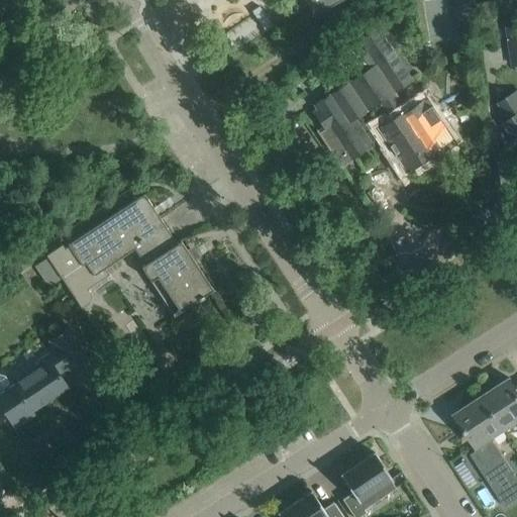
[(9,0),(0,0),(0,8),(1,11),(12,7),(9,0)]
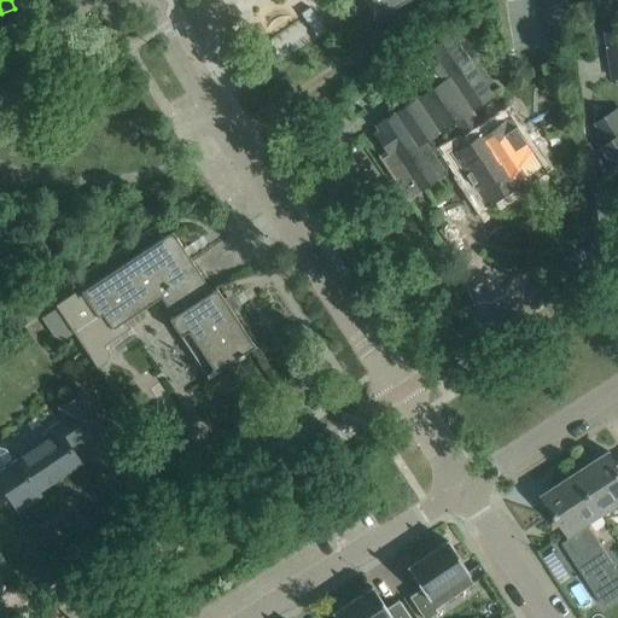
[(363,0),(374,19),(409,0),(363,0)]
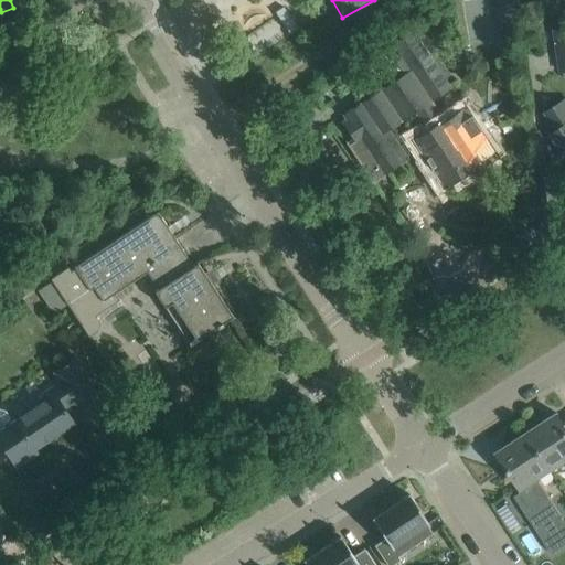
[(284,7),(275,12),(289,35),(298,29),(284,7)]
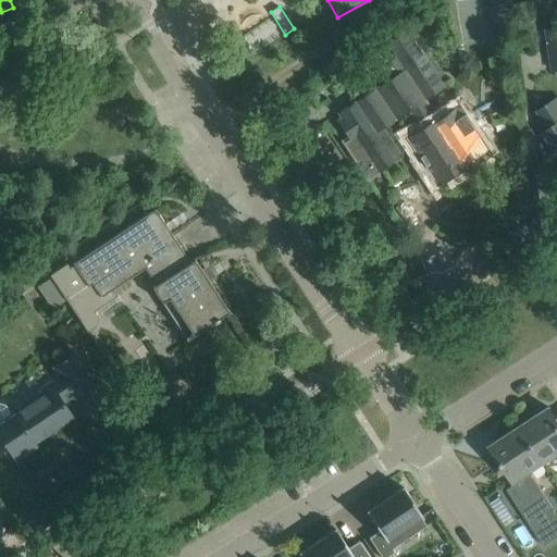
[(344,146),(364,175),(374,168),(379,174),(403,158),(382,127),(408,110),(420,128),(406,137),(430,173),(428,175),(436,189),(443,185),(441,182),(455,172),(458,178),(472,169),(463,157),(470,152),(474,157),(477,155),(478,152),(479,151),(480,148),(481,146),(481,143),(481,139),(480,136),(479,133),(477,131),(474,128),(472,126),(458,141),(455,143),(437,116),(436,116),(424,99),(444,86),(434,73),(441,69),(412,26),(381,47),(398,73),(347,107),(350,112),(336,121),(350,141),(344,146)]
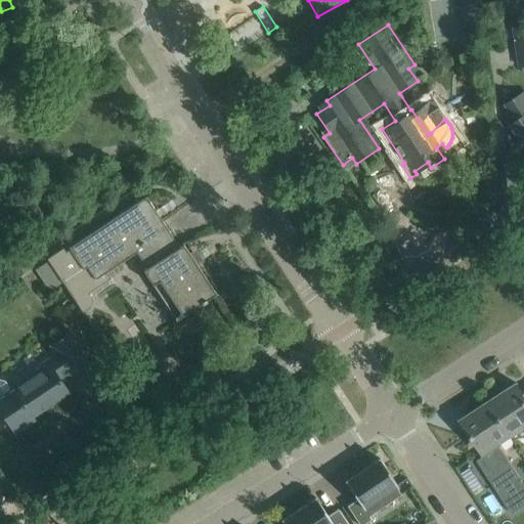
[(519,68),(523,67),(523,26),(513,28),(519,68)]
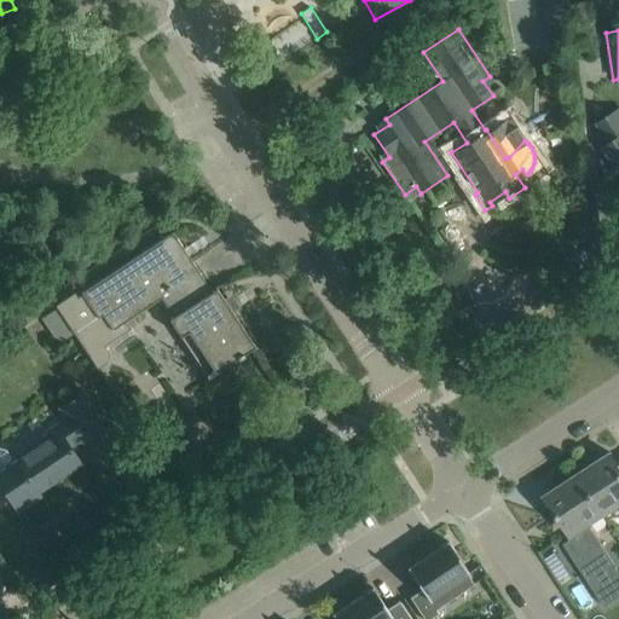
[(618,110),(597,125),(609,144),(603,148),(618,171),(618,110)]
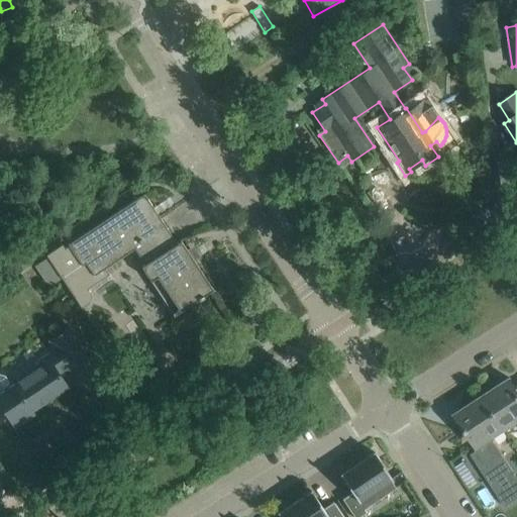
[(126,204),(47,259),(61,279),(81,309),(89,303),(92,297),(87,289),(97,282),(109,275),(104,268),(133,248),(140,259),(144,264),(141,266),(150,281),(157,277),(180,311),(198,299),(199,300),(204,297),(203,295),(212,289),(194,261),(187,249),(181,240),(176,242),(143,193),(126,204)]
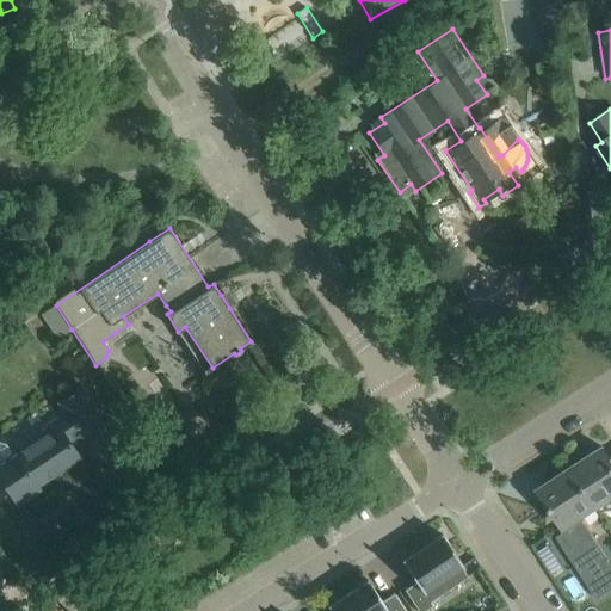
[(55,303),(39,314),(57,339),(72,329),(56,306),(55,303)]
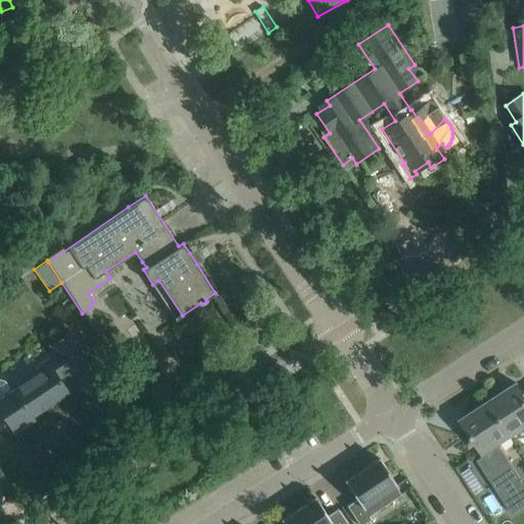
[(77,343),(70,332),(47,345),(56,358),(10,389),(5,381),(0,379),(0,408),(3,413),(14,431),(33,420),(30,416),(67,392),(57,378),(68,372),(69,373),(88,360),(77,343)]
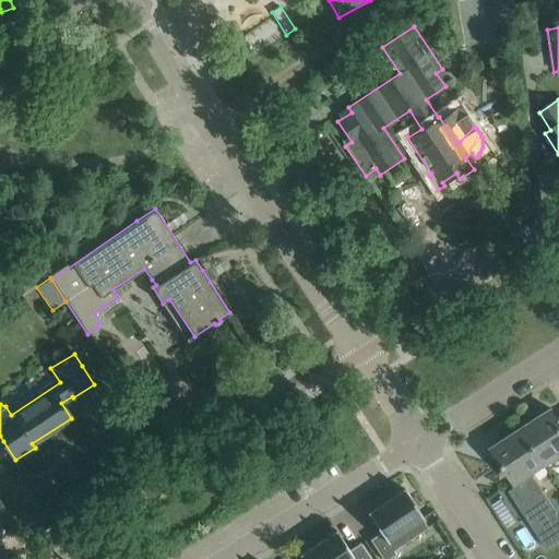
[(537,418),(539,421),(523,431),(544,464),(558,454),(558,420),(551,409),(537,418)]
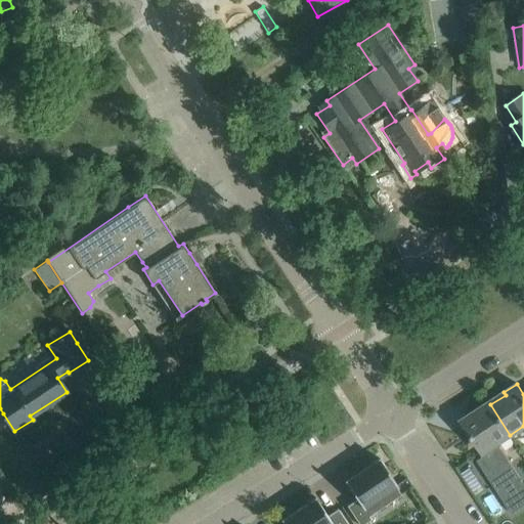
[(475,410),(462,419),(485,454),(477,460),(512,514),(523,505),(523,483),(499,446),(501,445),(499,442),(507,437),(512,437),(510,435),(490,404),(477,413),(475,410)]
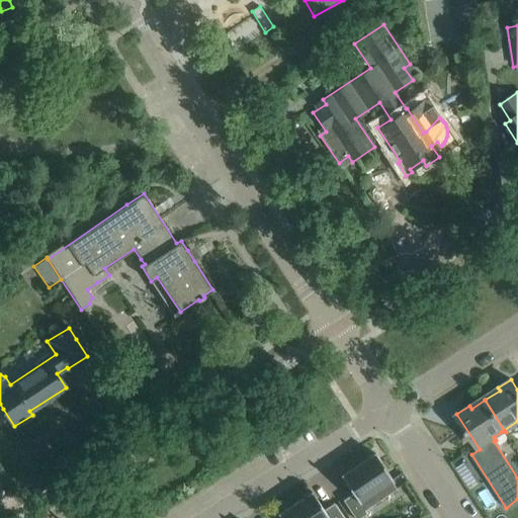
[(385,469),(374,452),(341,476),(353,494),(343,500),(354,517),(359,517),(366,513),(364,510),(367,509),(397,489),(391,481),(392,481),(393,480),(385,469)]
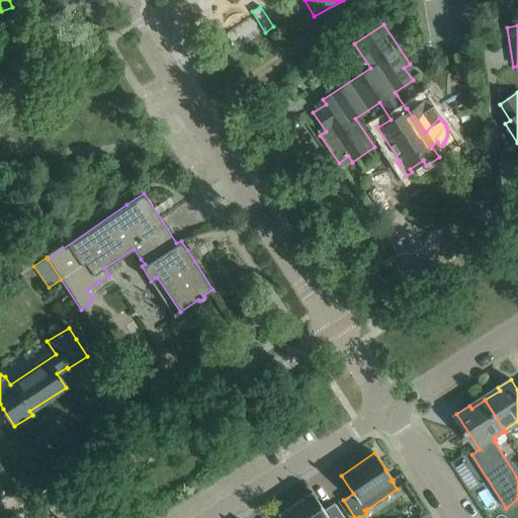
[(312,492),(277,514),(280,517),(343,517),(334,503),(327,508),(324,510),(312,492)]
